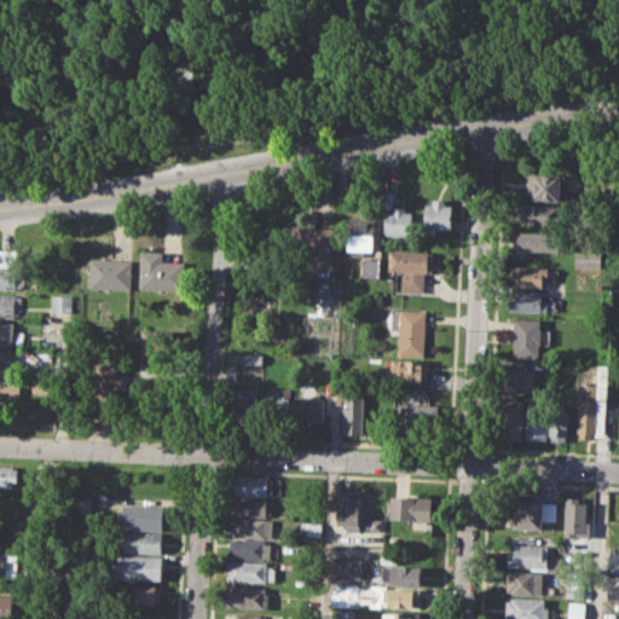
[(531,173),(563,175),(561,200),(530,198),(531,173)]
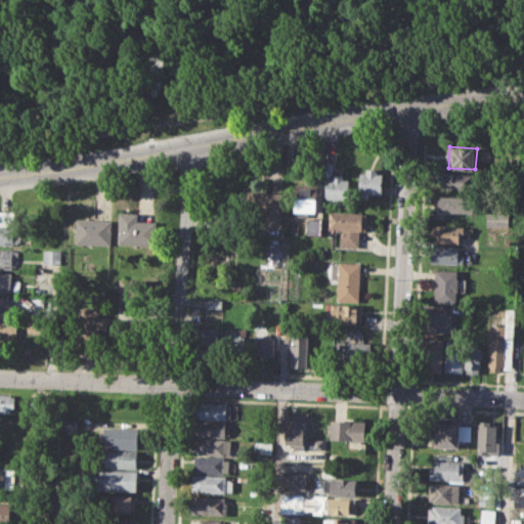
[(360,172),(365,172),(365,167),(378,168),(377,174),(382,174),(382,193),(369,193),(369,199),(359,198),(360,172)]
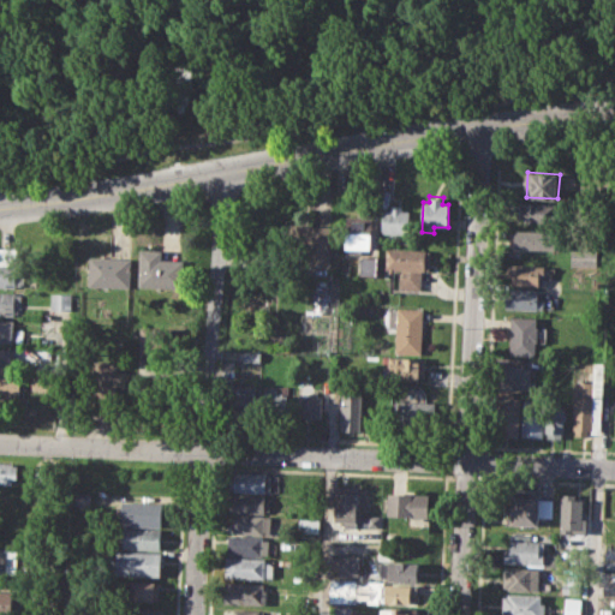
[(520,202),(561,203),(560,225),(523,222),(523,218),(519,218),(520,202)]
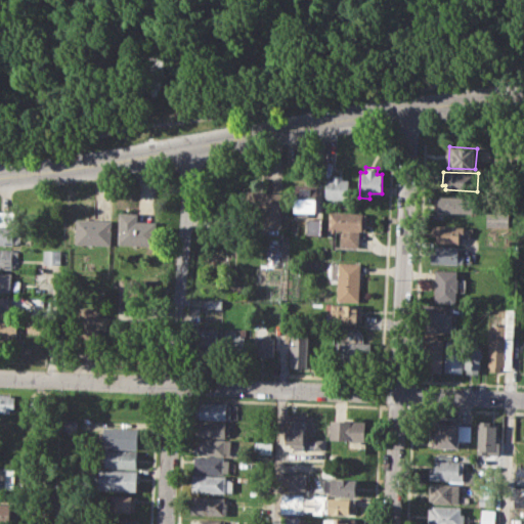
[(326,177),(333,177),(334,173),(344,174),(344,178),(350,178),(349,201),(325,200),(326,177)]
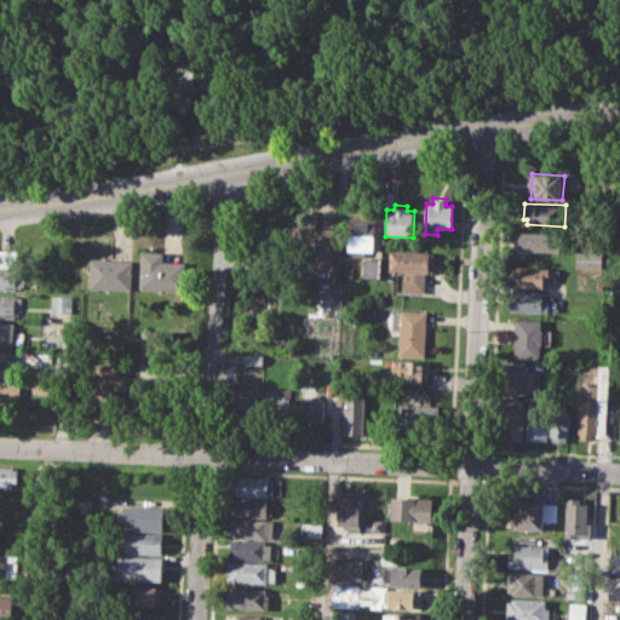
[(351,217),(375,218),(374,251),(366,250),(366,256),(349,254),(351,217)]
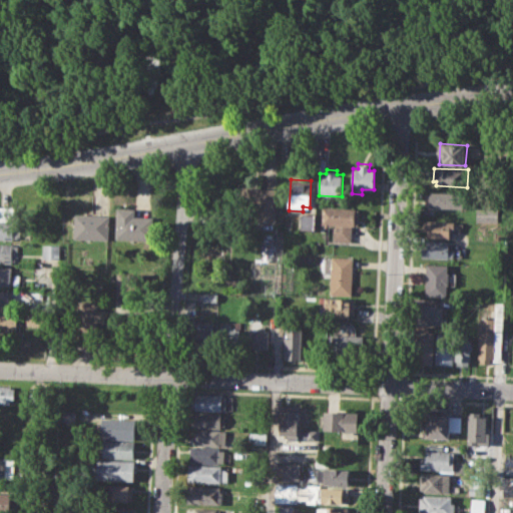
[(241,186),(277,188),(276,220),(257,219),(258,206),(240,206),(241,186)]
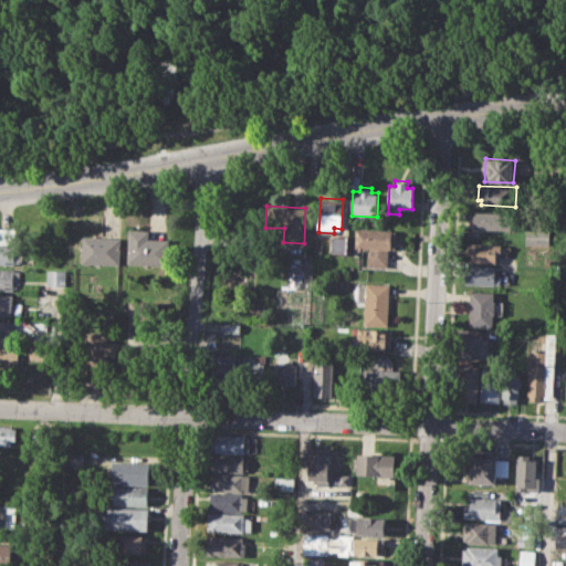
[(472,211),(512,212),(511,230),(472,229),(472,211)]
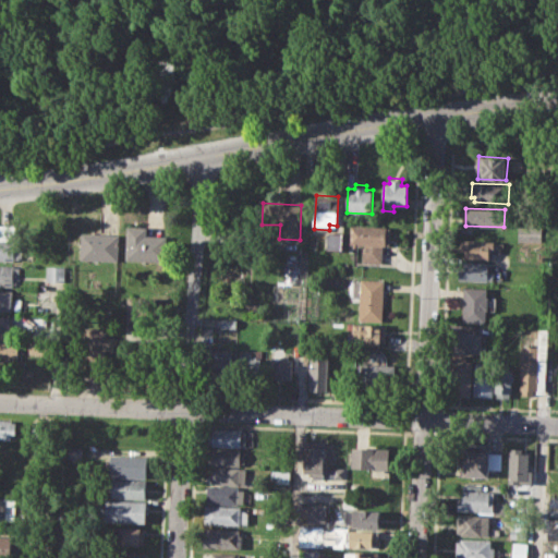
[(351,225),(391,227),(390,245),(383,245),(383,262),(362,261),(362,244),(350,244),(351,225)]
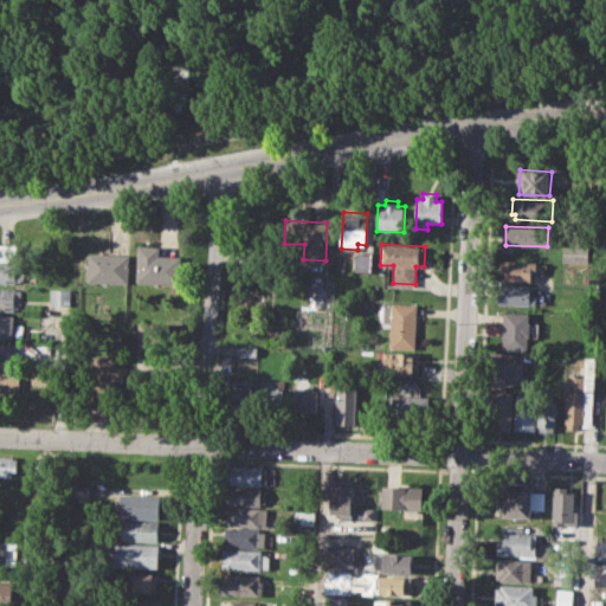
[(588,263),(588,245),(563,244),(562,262),(588,263)]
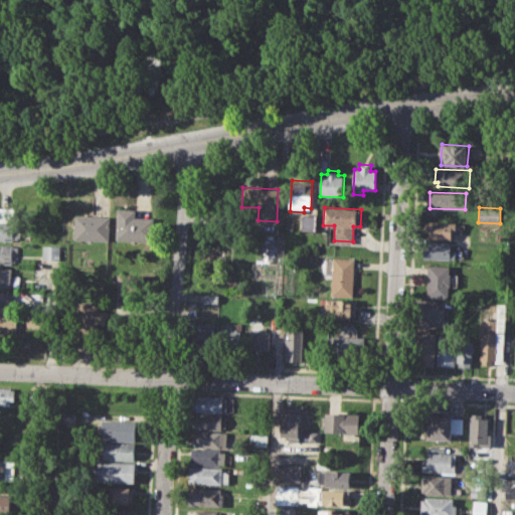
[(117,208),(135,209),(135,216),(155,218),(154,242),(115,240),(117,208)]
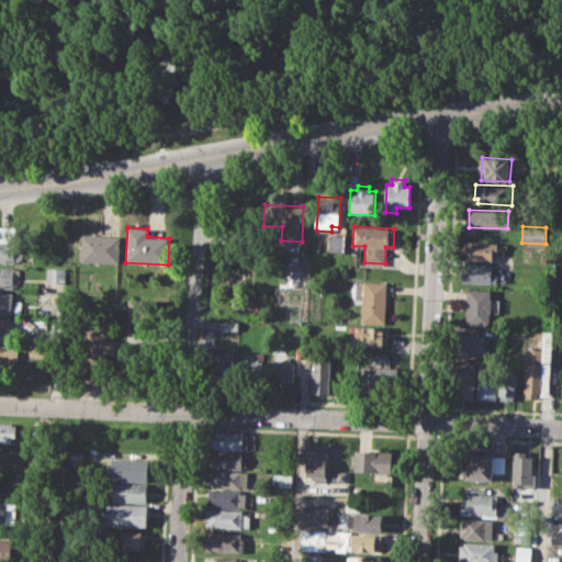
[(81,234),(120,236),(119,262),(80,260),(81,234)]
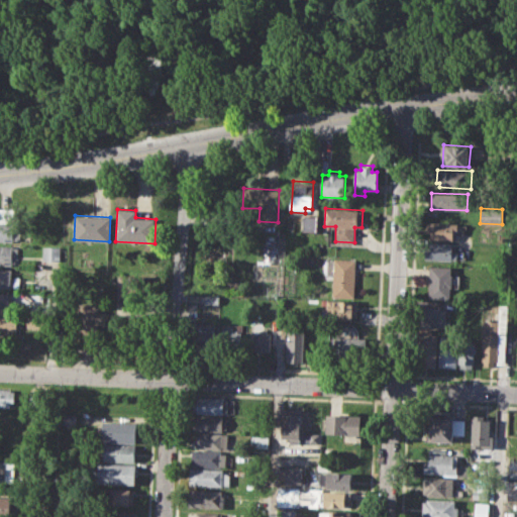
[(304,216),(317,217),(317,232),(304,231),(304,216)]
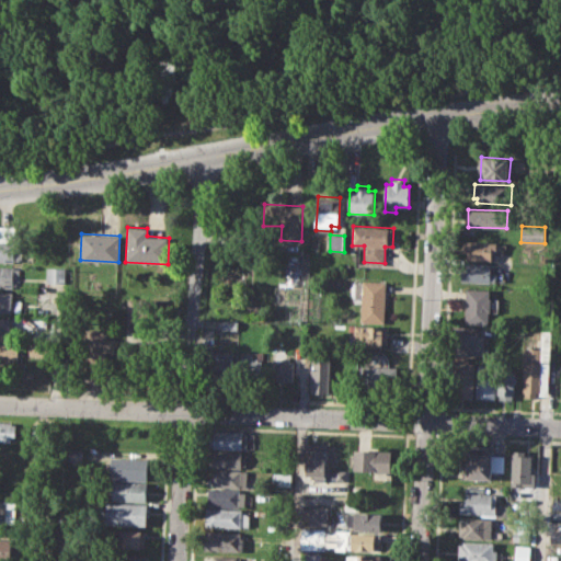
[(0,239),(23,241),(22,255),(14,255),(13,262),(0,261),(0,239)]
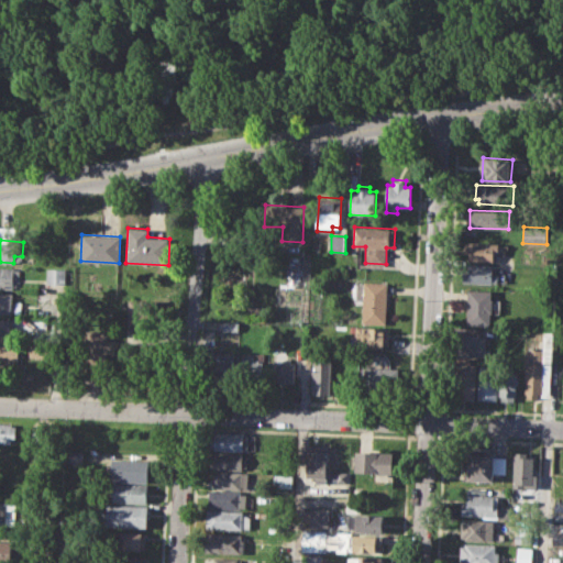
[(465,241),(499,242),(499,254),(494,254),(493,262),(470,261),(470,253),(464,253),(465,241)]
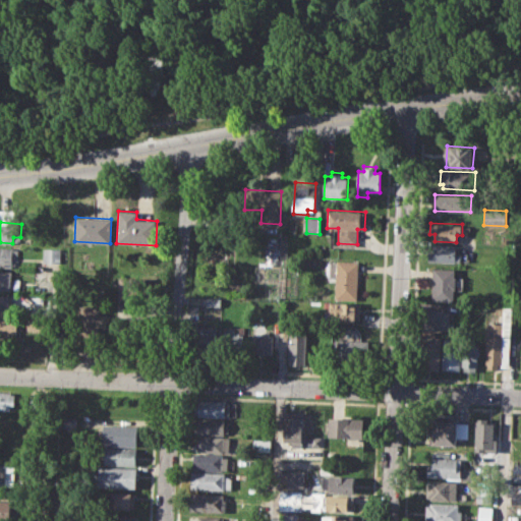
[(433,244),(457,245),(457,252),(462,252),(461,263),(427,261),(428,249),(433,249),(433,244)]
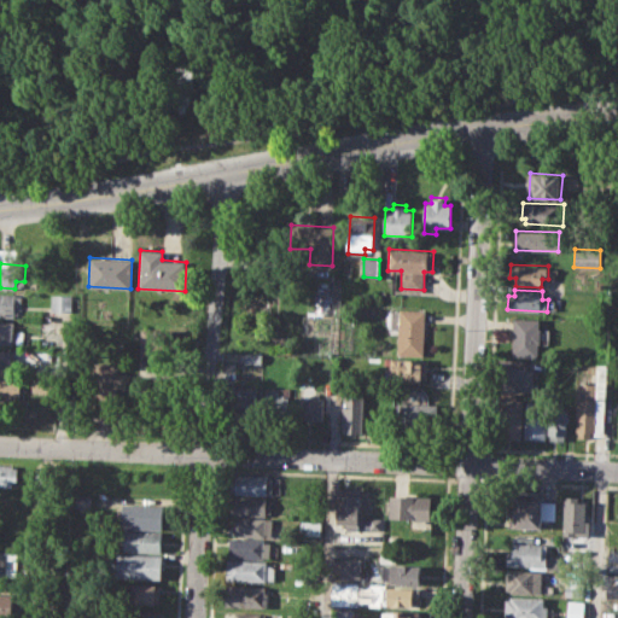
[(0,292),(22,293),(21,318),(0,316),(0,292)]
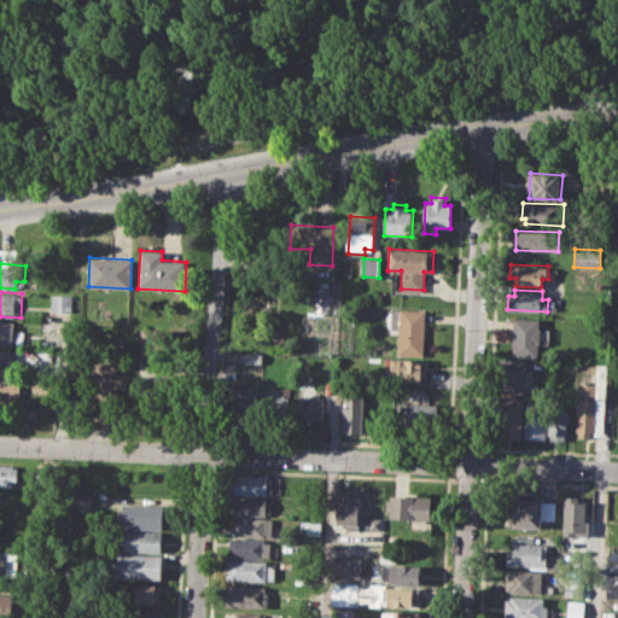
[(52,292),(71,293),(71,313),(51,312),(52,292)]
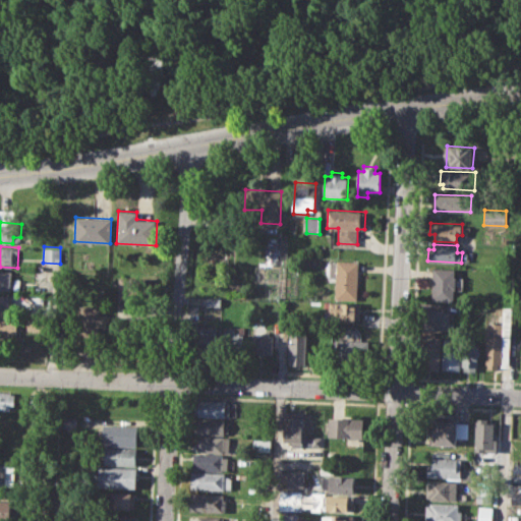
[(330,259),(358,261),(356,299),(335,299),(336,277),(330,277),(330,259)]
